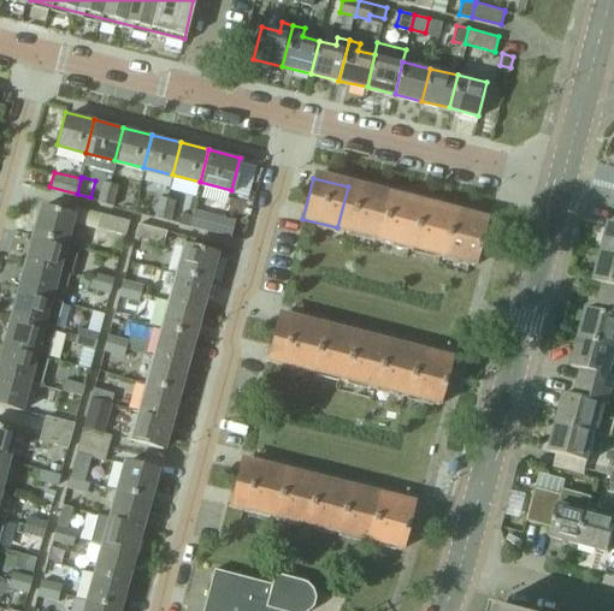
[(102,179),(98,200),(106,202),(111,182),(102,179)]
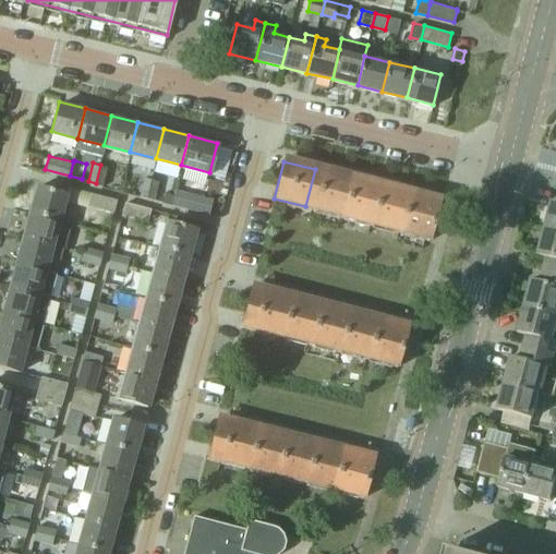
[(100,165),(96,183),(104,184),(108,166),(100,165)]
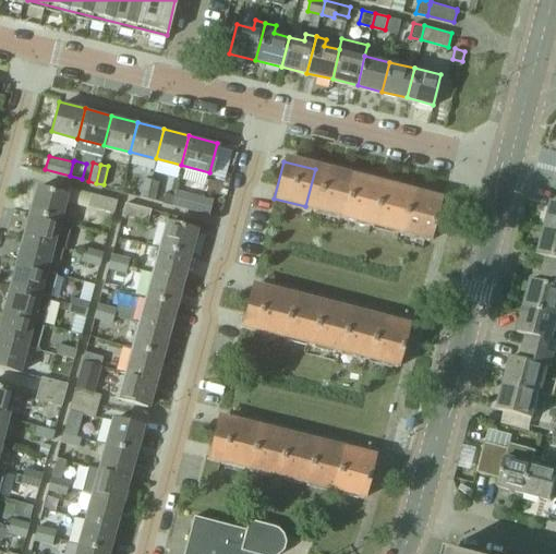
[(315,169),(305,206),(337,214),(346,177),(315,169)]
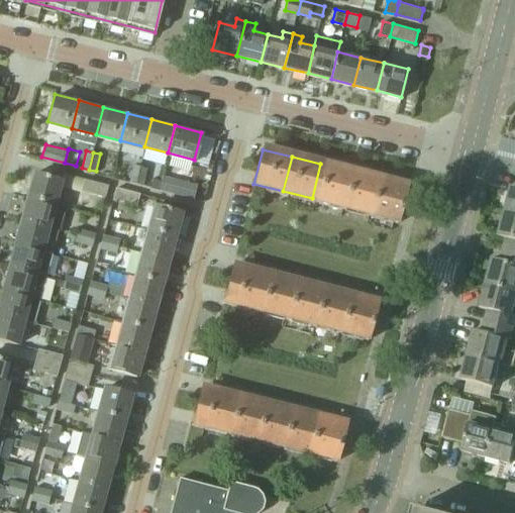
[(134,164),(130,180),(137,182),(140,166),(134,164)]
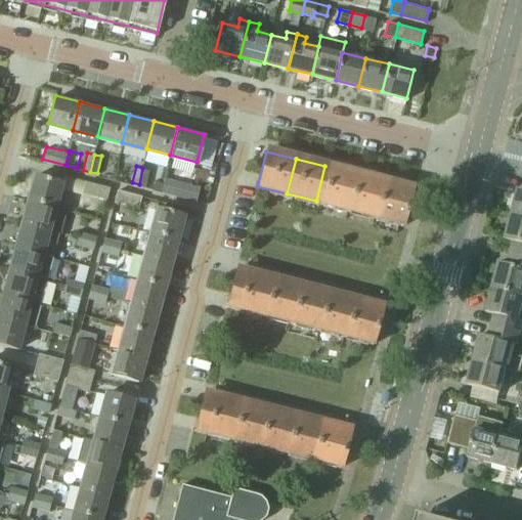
[(324,166),(316,201),(345,208),(354,174),(324,166)]
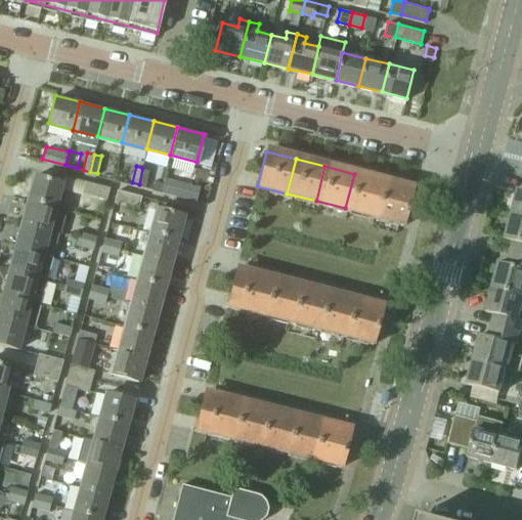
[(142,168),(139,184),(145,186),(149,169),(142,168)]
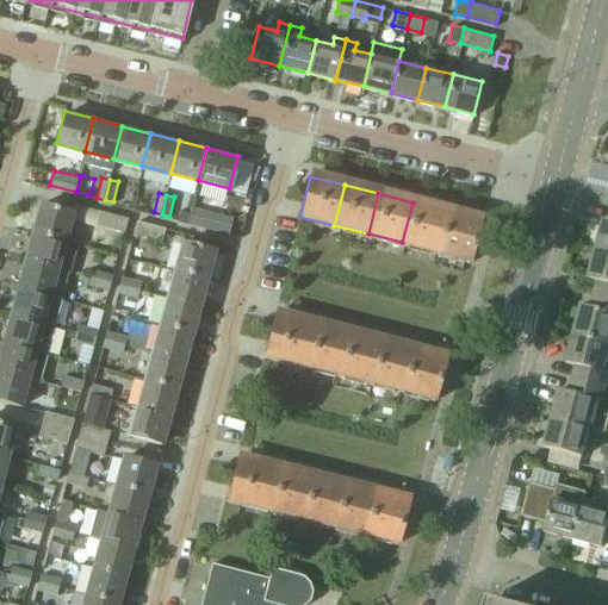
[(41,201),(32,230),(64,238),(72,211),(41,201)]
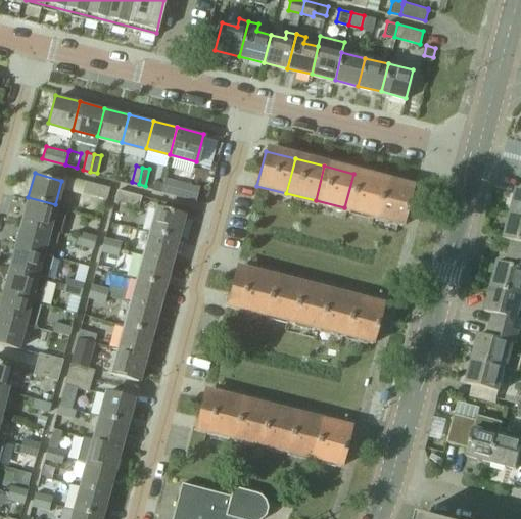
[(353,174),(344,207),(374,216),(382,181),(353,174)]
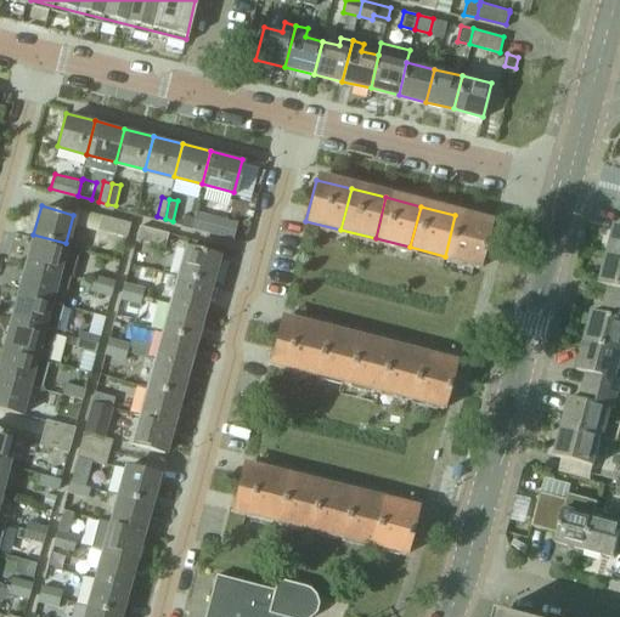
[(238,222),(249,226),(254,210),(242,208),(238,222)]
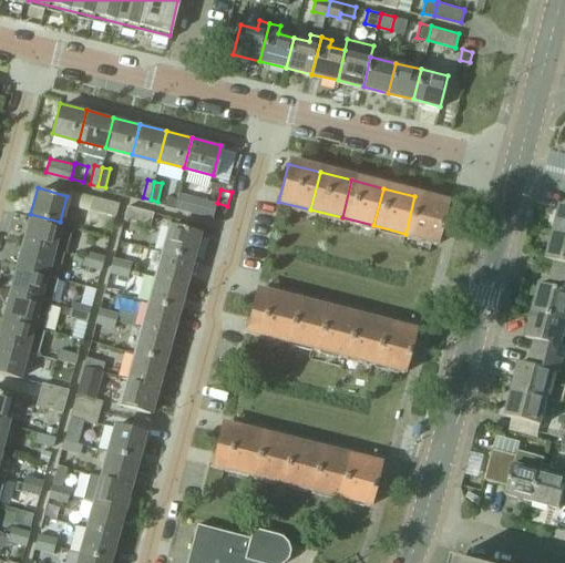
[(180,192),(176,206),(189,210),(214,215),(217,201),(193,195),(180,192)]
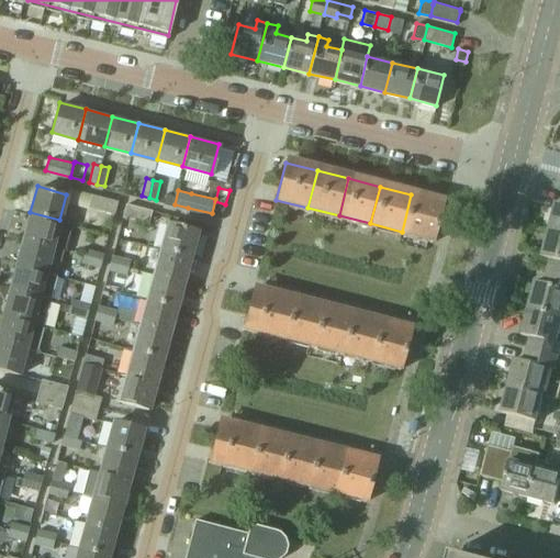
[(91,193),(88,205),(113,212),(115,213),(119,201),(116,200),(91,193)]
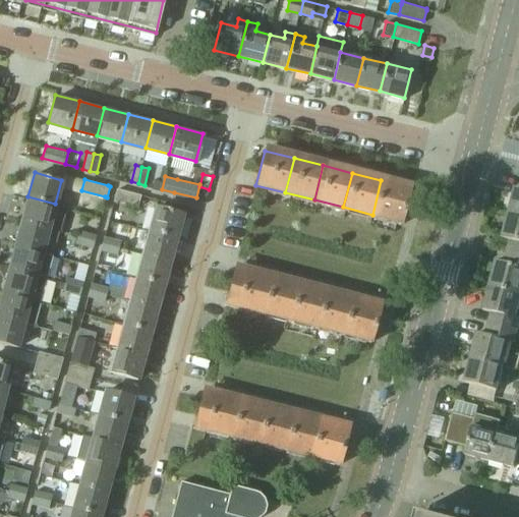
[(381,180),(372,215),(402,222),(410,187),(381,180)]
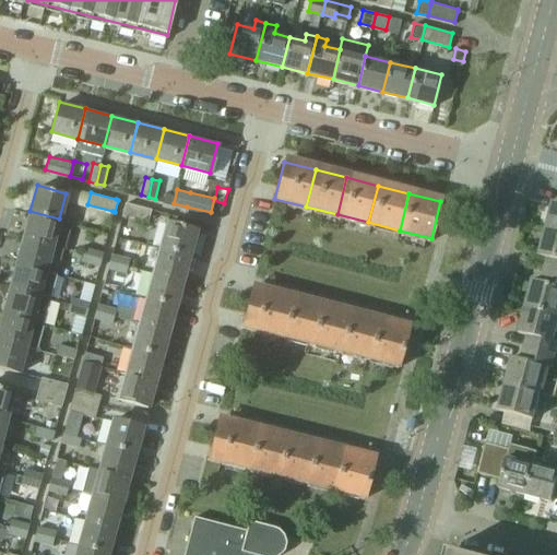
[(556,199),(555,199),(547,226),(556,228),(556,199)]
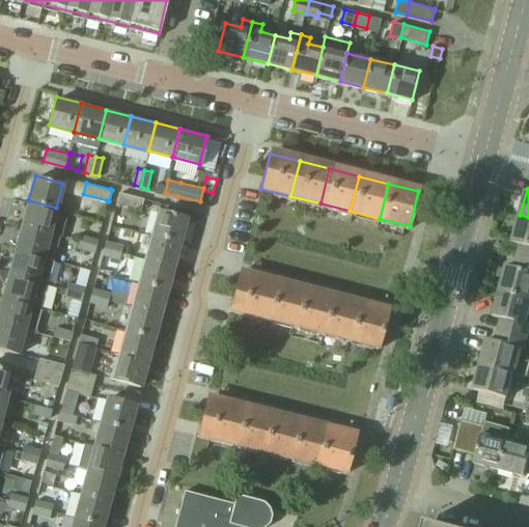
[(119,192),(116,203),(139,209),(142,198),(142,197),(119,192)]
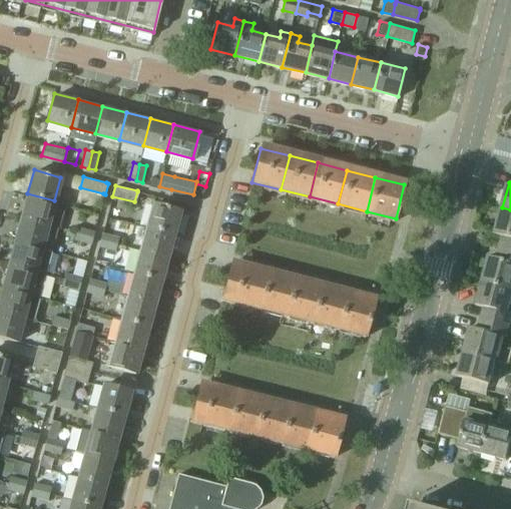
[(27,193),(21,215),(48,223),(60,227),(67,203),(54,200),(27,193)]
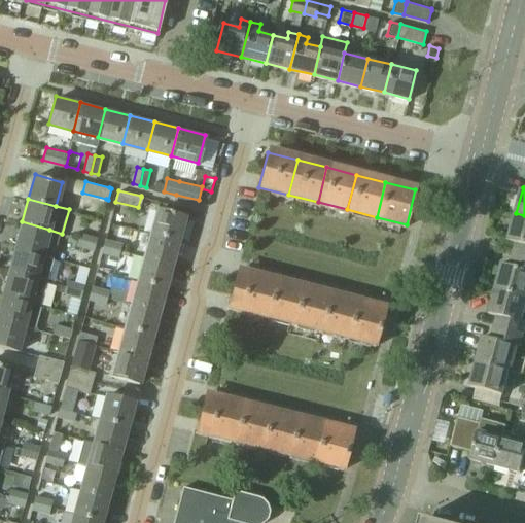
[(158,208),(151,231),(151,232),(178,239),(185,215),(158,208)]
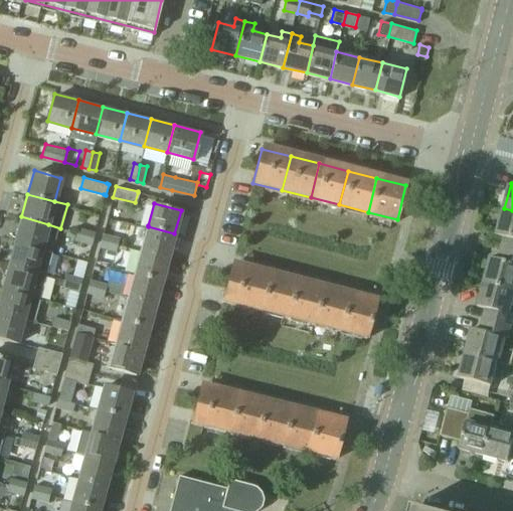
[(506,234),(503,245),(512,247),(512,210),(504,208),(498,231),(506,234)]
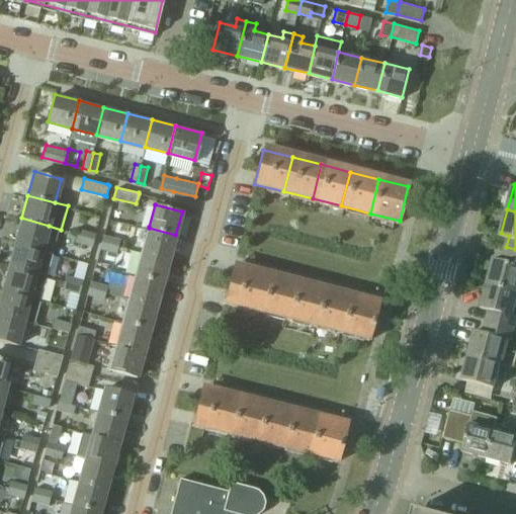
[(21,218),(15,242),(43,249),(49,226),(21,218)]
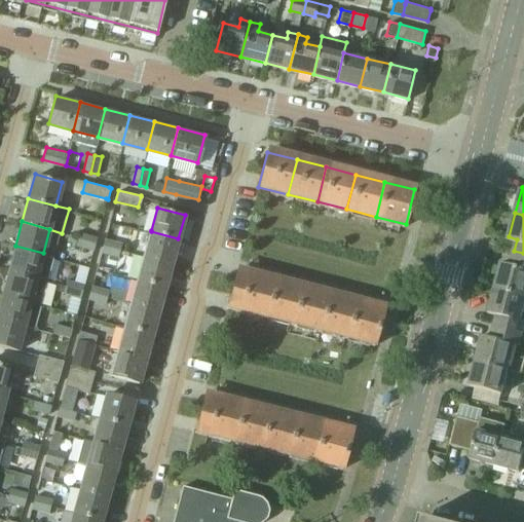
[(79,230),(78,237),(94,241),(96,241),(98,234),(96,234),(79,230)]
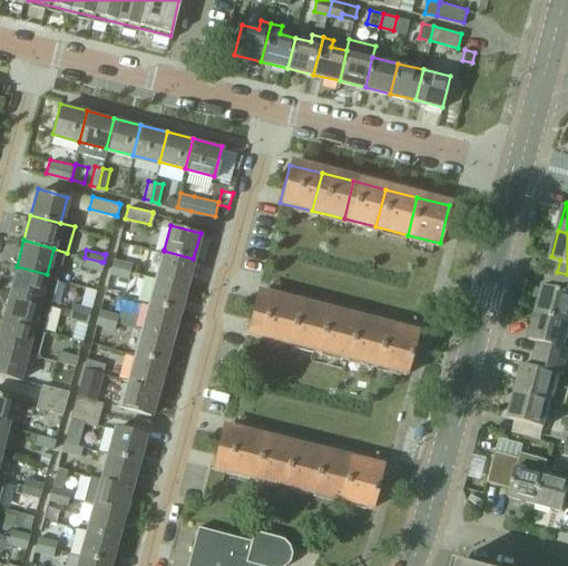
[(164,251),(156,276),(186,284),(193,259),(164,251)]
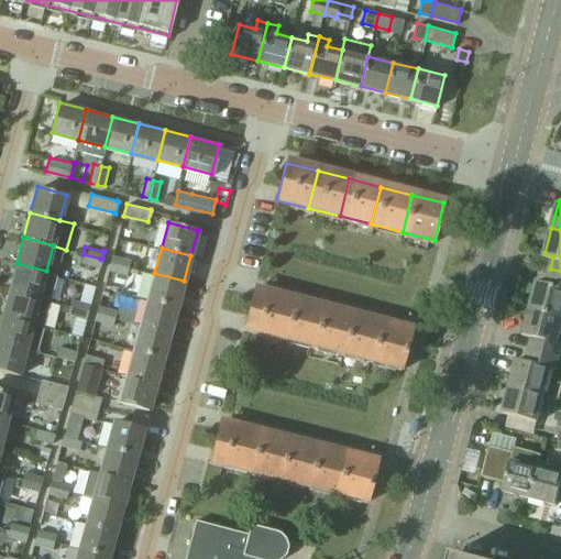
[(113,253),(111,261),(130,266),(132,259),(113,253)]
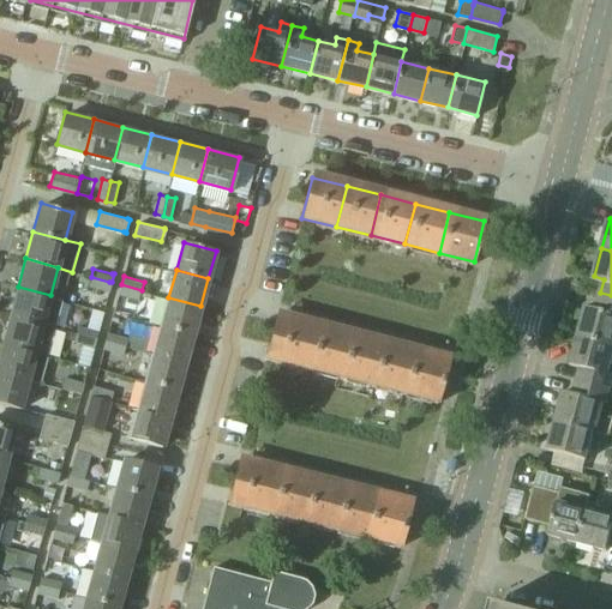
[(91,277),(89,285),(108,290),(109,291),(112,282),(109,282),(91,277)]
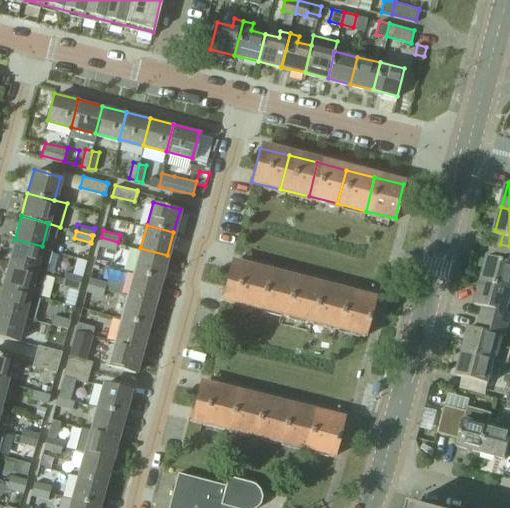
[(101,237),(99,245),(116,249),(118,242),(101,237)]
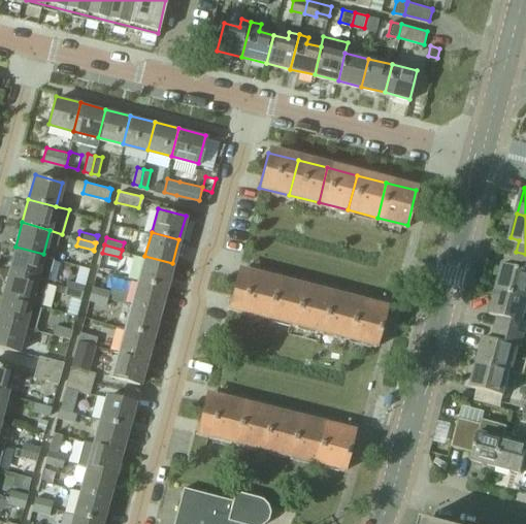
[(15,247),(9,269),(37,277),(47,281),(54,257),(43,254),(15,247)]
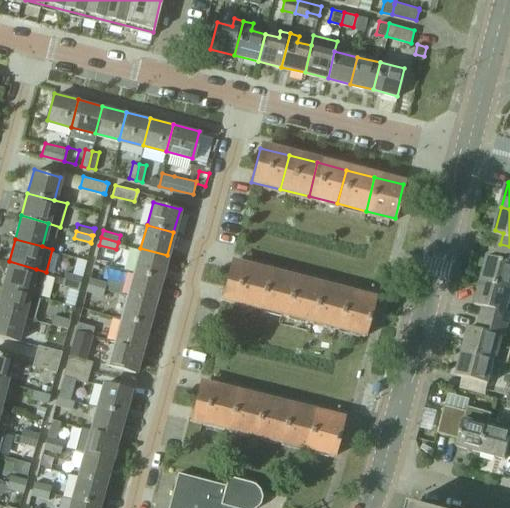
[(489,253),(483,278),(509,284),(509,246),(500,244),(497,255),(489,253)]
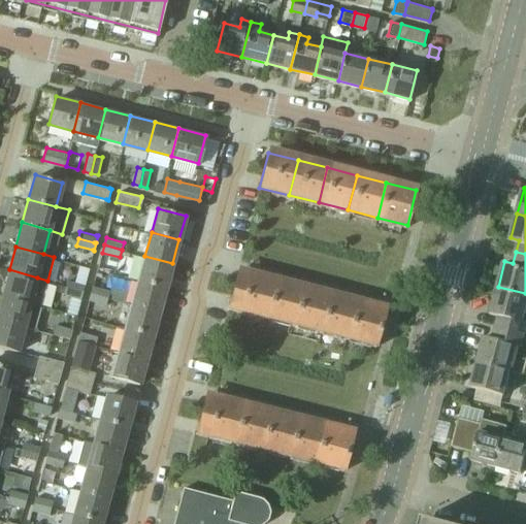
[(144,256),(138,281),(165,288),(172,263),(144,256)]
